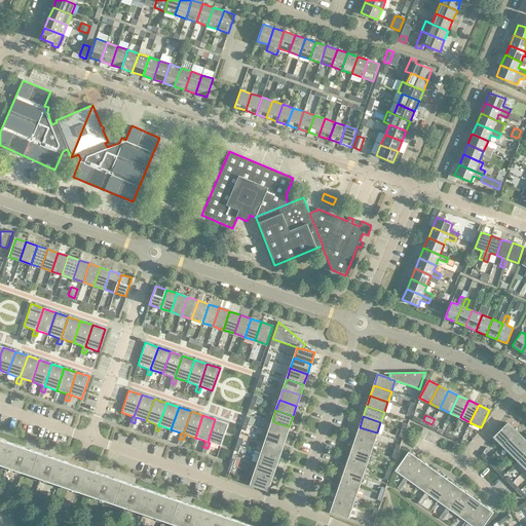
[(228,424),(215,419),(208,442),(210,443),(220,446),(228,424)]
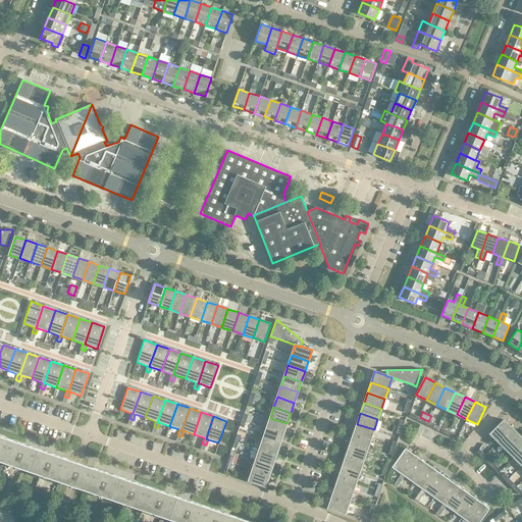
[(286,423),(270,418),(266,428),(283,434),(286,423)]
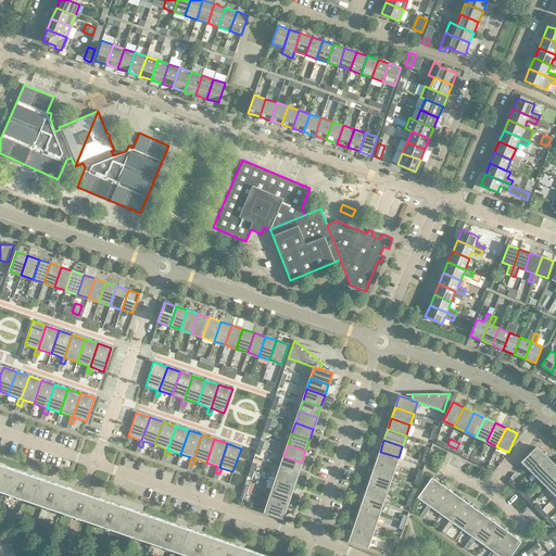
[(522,462),(531,470),(545,456),(536,447),(522,462)]
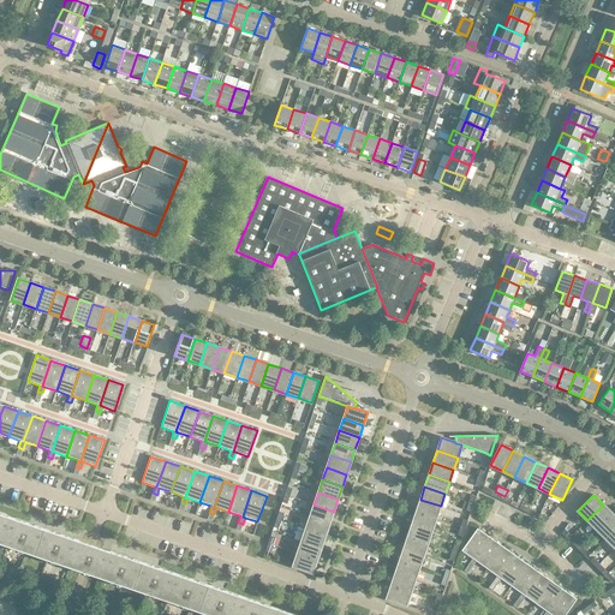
[(441,506),(421,500),(416,512),(436,519),(441,506)]
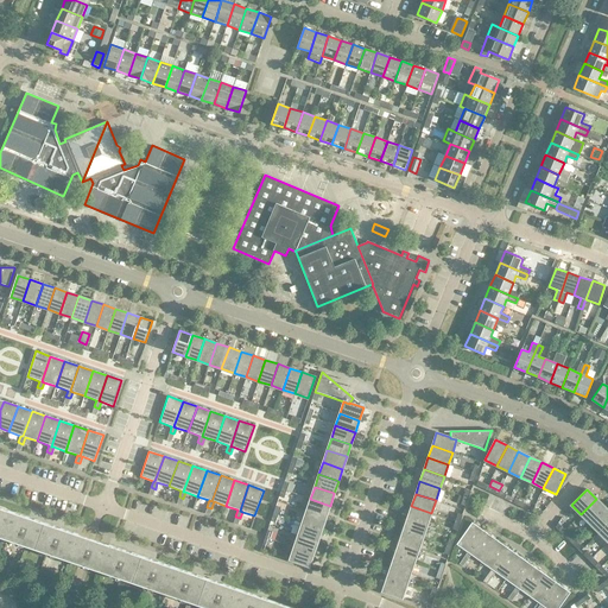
[(330,506),(310,499),(306,511),(325,518),(330,506)]
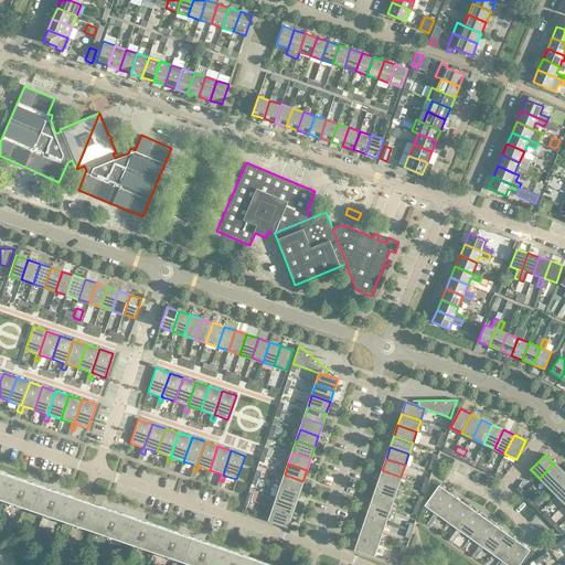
[(563,471),(554,464),(540,478),(547,487),(563,471)]
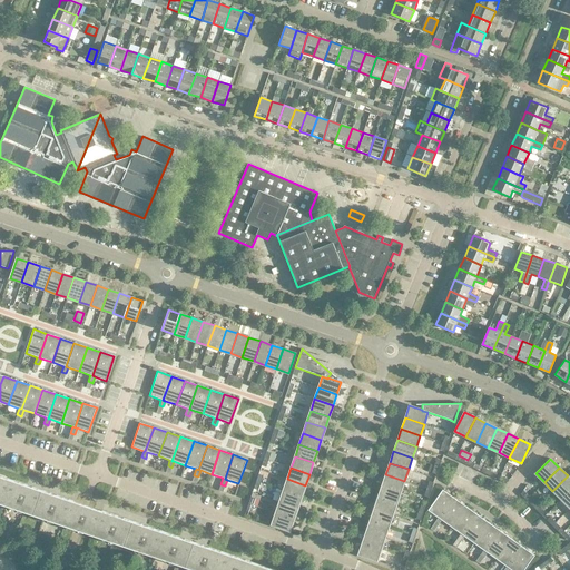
[(404,481),(385,474),(382,485),(400,492),(404,481)]
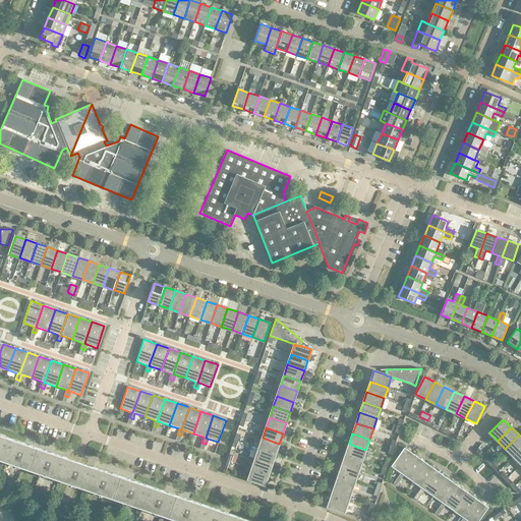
[(0,435),(0,460),(11,464),(11,462),(21,466),(21,468),(39,473),(40,472),(50,475),(49,477),(66,483),(67,481),(71,482),(77,485),(77,486),(95,493),(95,491),(105,495),(105,497),(122,502),(123,501),(133,504),(132,506),(151,512),(151,510),(161,514),(161,515),(177,520),(178,520),(182,520),(251,520),(201,504),(164,490),(146,484),(78,462),(62,456),(0,435)]
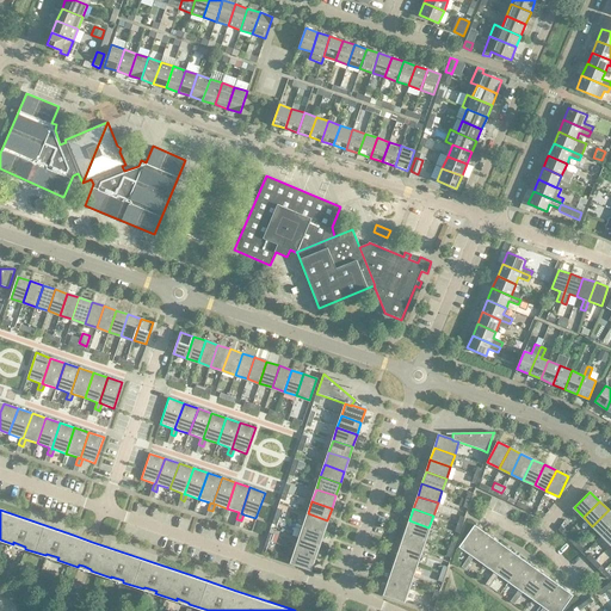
[(610,525),(610,512),(609,510),(592,526),(602,536),(610,525)]
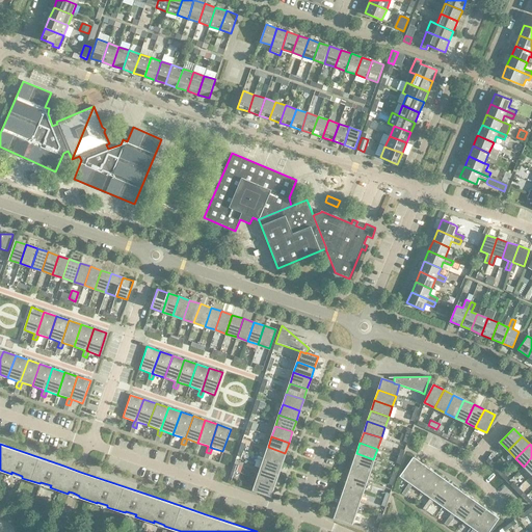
[(285,453),(268,447),(264,457),(282,463),(285,453)]
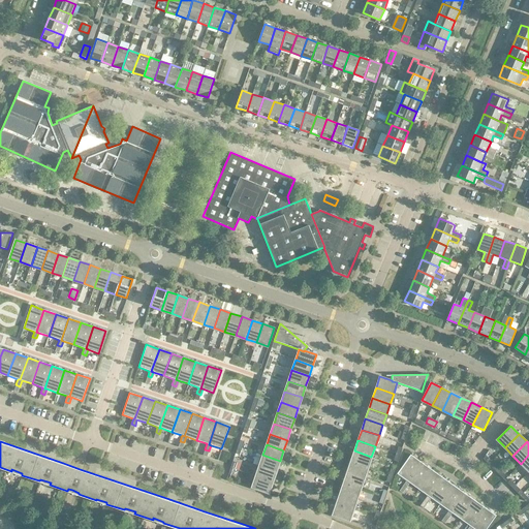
[(371,457),(354,450),(350,462),(368,467),(371,457)]
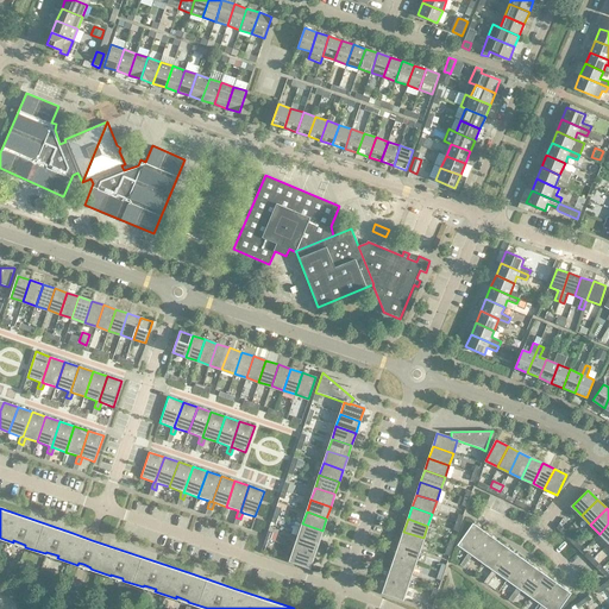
[(322,531),(302,523),(299,537),(318,542),(322,531)]
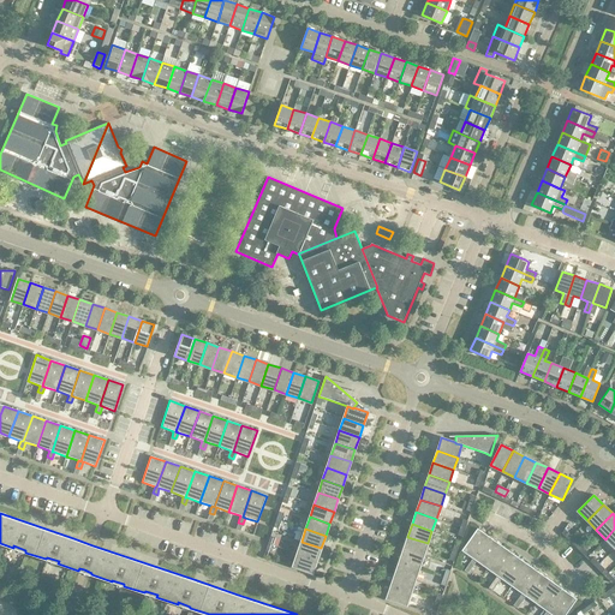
[(490,537),(477,529),(461,550),(472,559),(469,565),(472,567),(476,561),(475,560),(490,537)]
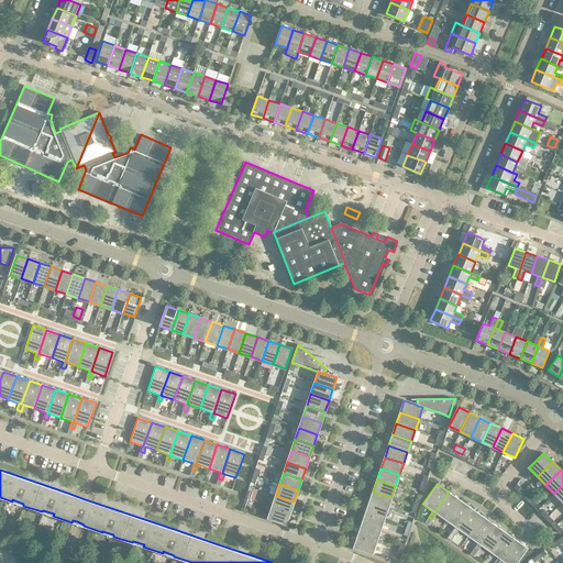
[(523,490),(516,484),(514,487),(520,494),(523,490)]
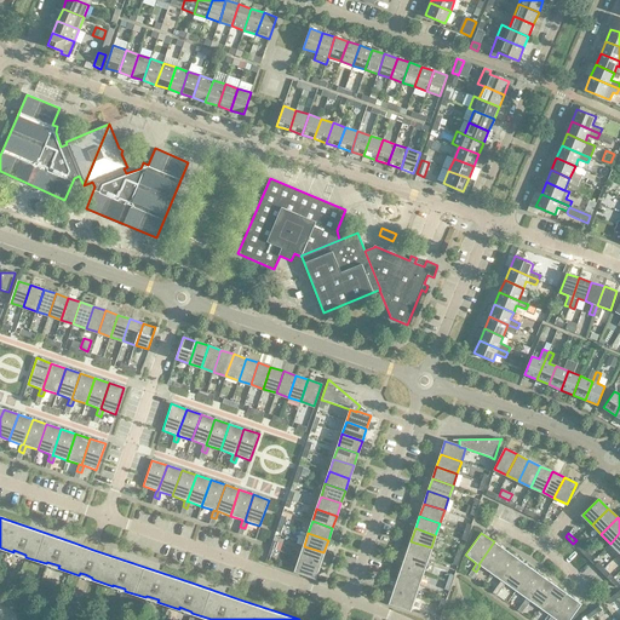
[(431,547),(411,541),(407,554),(428,561),(431,547)]
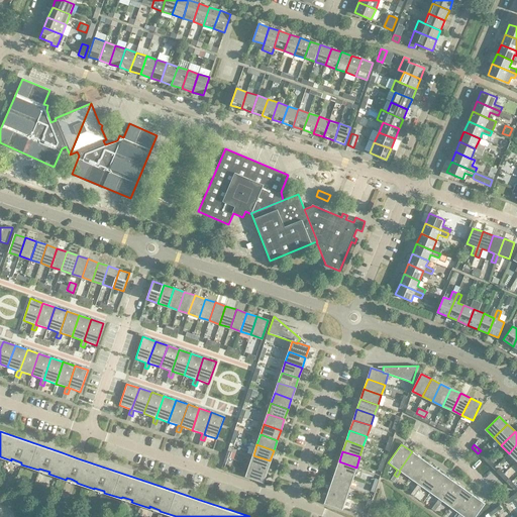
[(422,459),(412,451),(399,471),(400,472),(409,478),(422,459)]
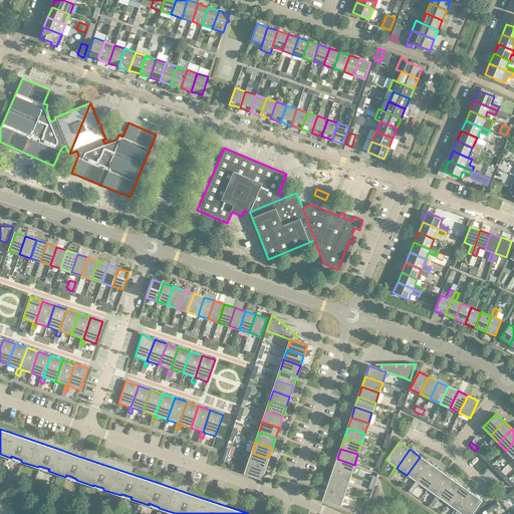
[(268,458),(252,453),(248,463),(265,469),(268,458)]
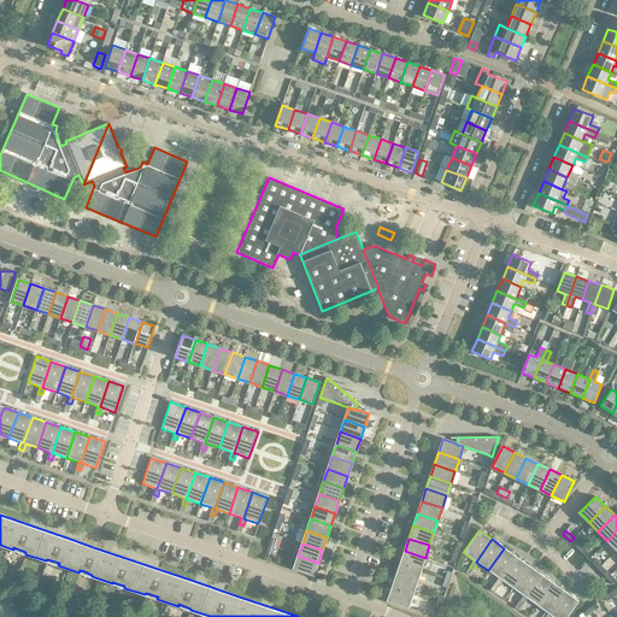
[(516,557),(504,548),(488,570),(499,577),(494,583),(498,587),(503,581),(500,580),(516,557)]
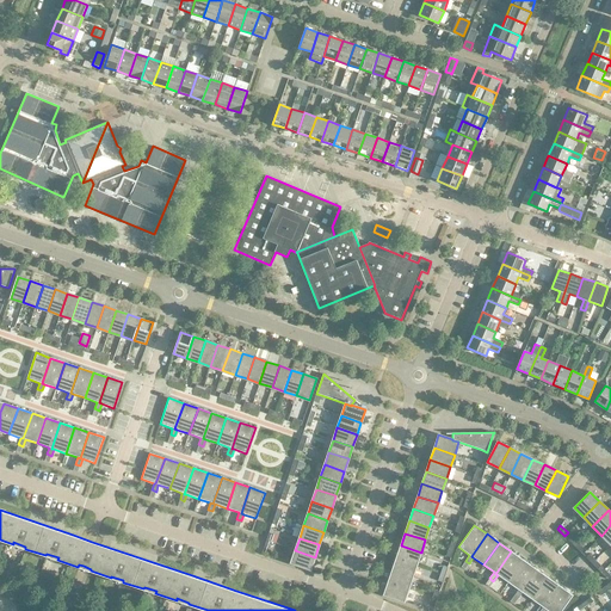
[(421,553),(401,545),(396,557),(417,565),(421,553)]
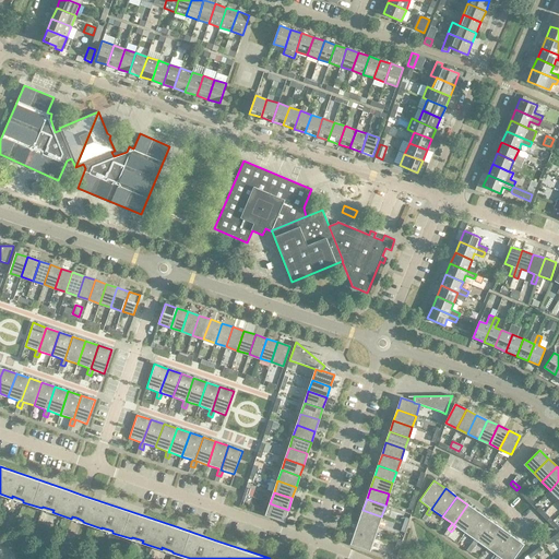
[(288,510),(270,503),(265,514),(284,521),(288,510)]
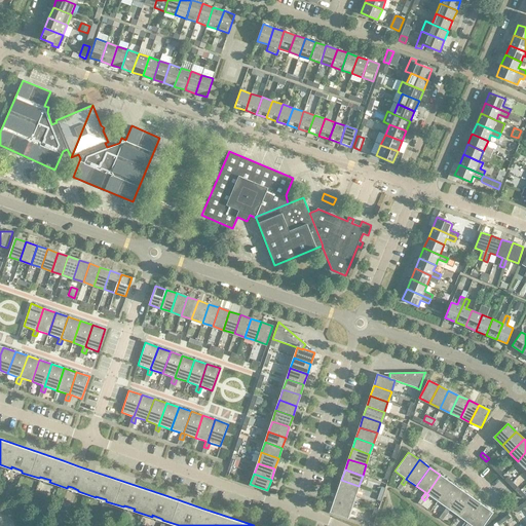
[(451,482),(440,475),(426,494),(428,495),(437,501),(451,482)]
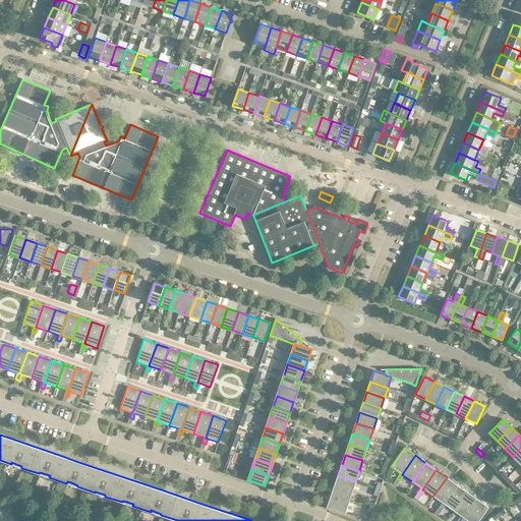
[(355,481),(338,475),(335,485),(352,491),(355,481)]
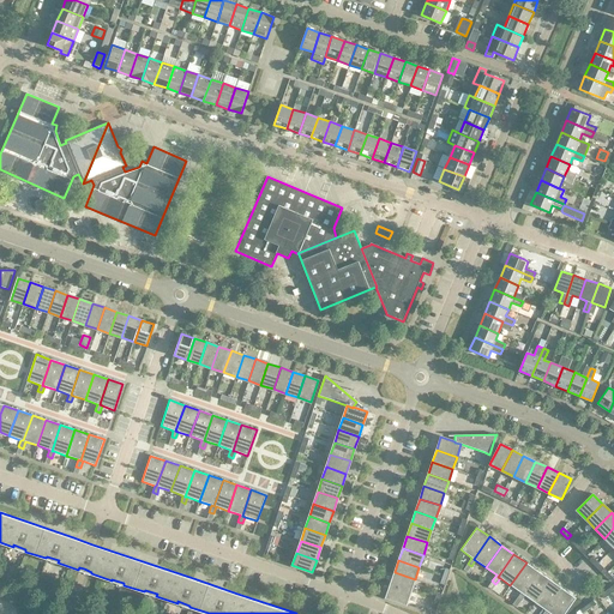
[(539,572),(527,563),(510,585),(521,593),(517,599),(521,601),(524,595),(523,594),(539,572)]
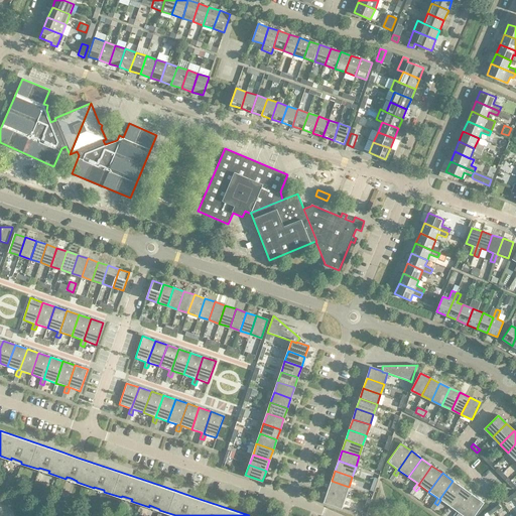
[(349,487),(332,481),(328,492),(345,497),(349,487)]
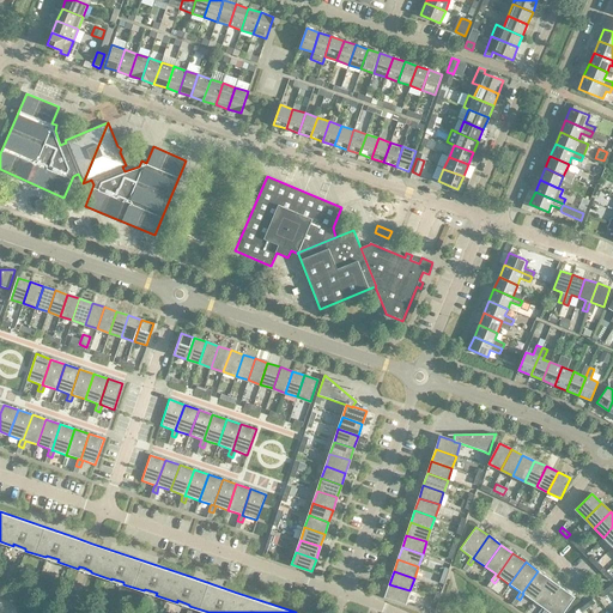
[(550,580),(538,571),(522,593),(523,594),(534,602),(550,580)]
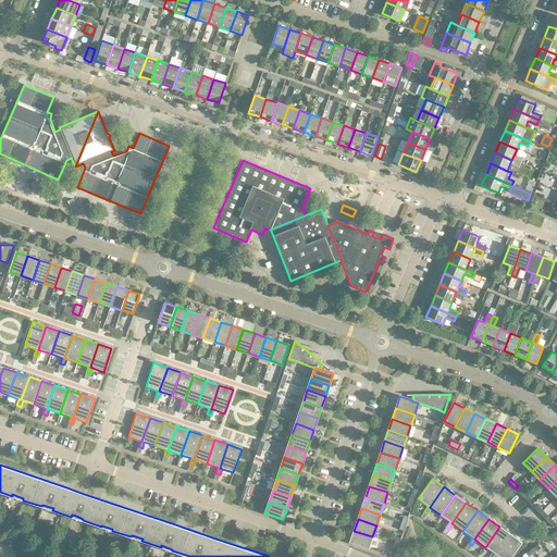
[(547,522),(554,528),(556,524),(551,519),(547,522)]
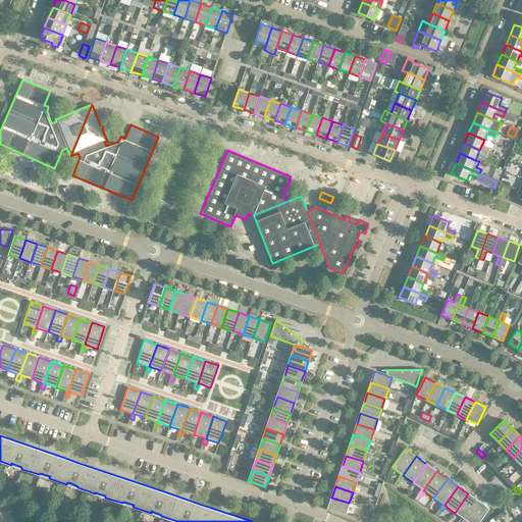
[(478,501),(468,493),(455,513),(464,519),(461,521),(466,521),(467,521),(465,520),(478,501)]
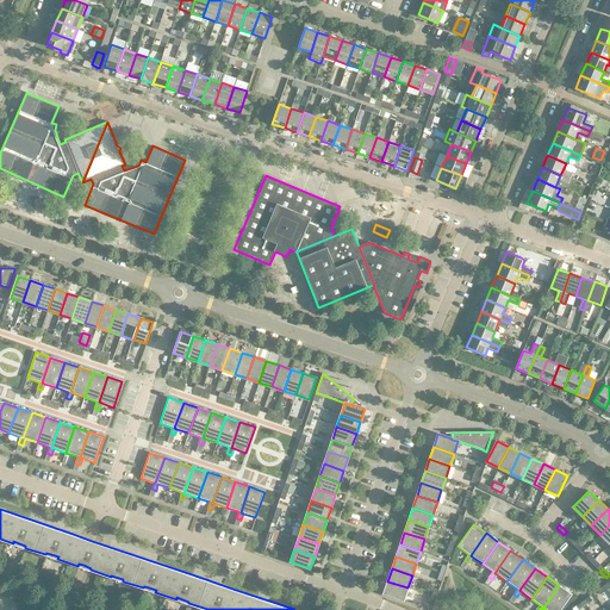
[(408,587),(387,582),(383,593),(403,601),(408,587)]
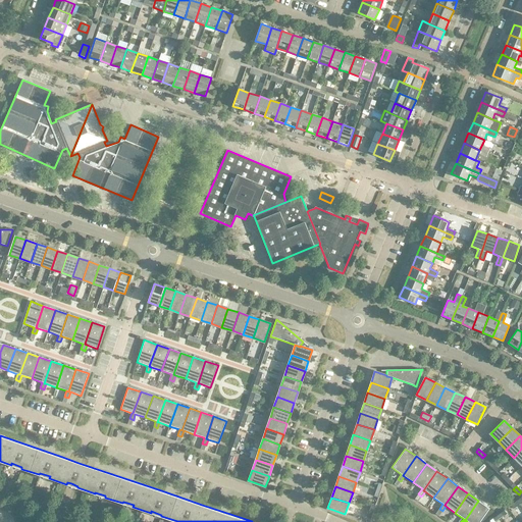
[(479,521),(489,509),(478,501),(465,520),(467,521),(468,521),(479,521)]
